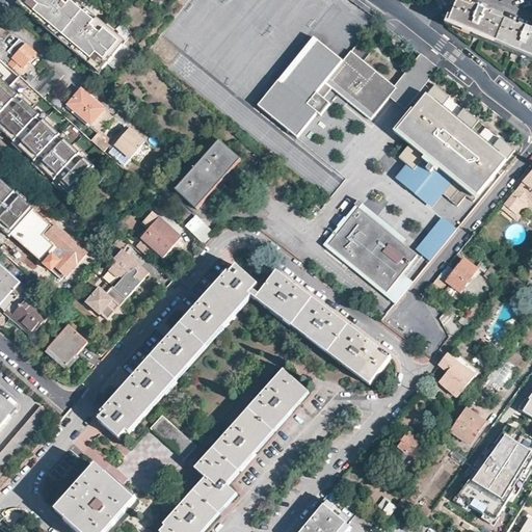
[(76,0),(22,0),(18,5),(101,74),(104,70),(114,77),(134,53),(125,44),(133,34),(122,25),(114,33),(76,0)]
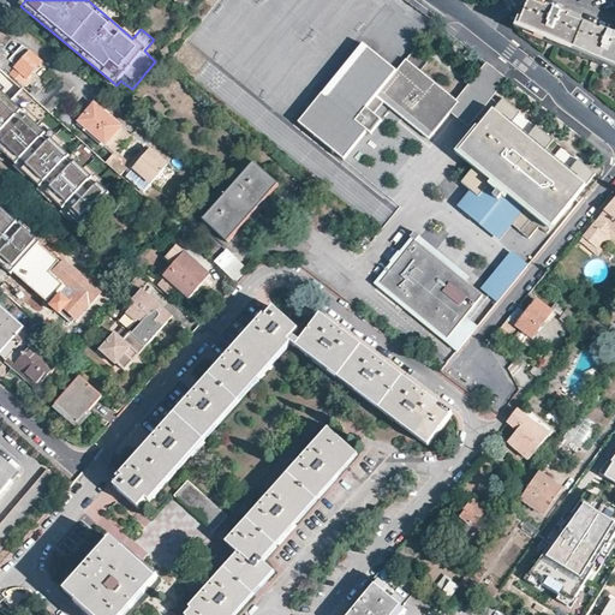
[(614,35),(602,30),(601,33),(569,19),(571,17),(548,7),(547,10),(530,3),(520,28),(614,67),(614,35)]
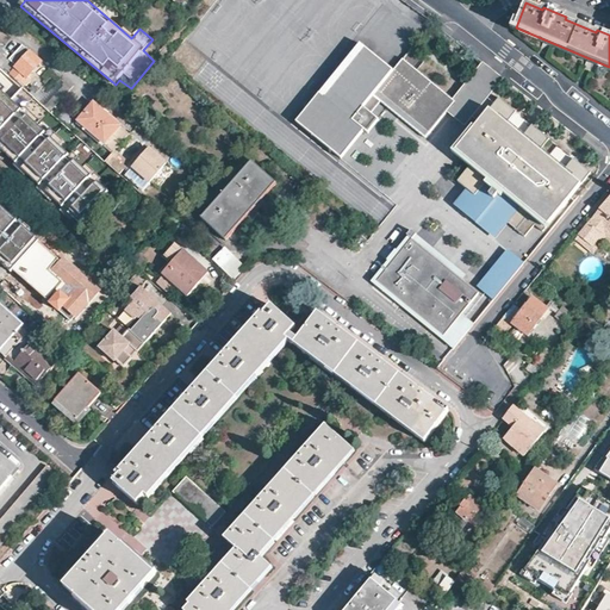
[(392,64),(360,38),(290,123),(338,163),(388,105),(374,93),(392,64)]
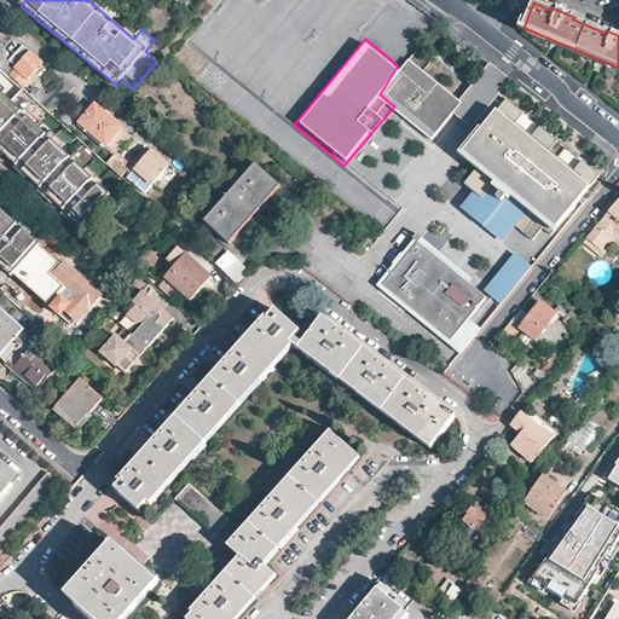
[(41,63),(23,46),(10,61),(0,52),(0,67),(24,88),(30,81),(28,79),(41,63)]
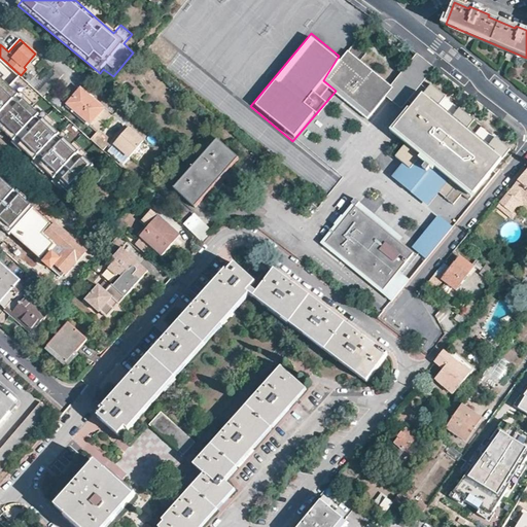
[(394,88),(346,47),(339,56),(323,80),(336,91),(369,118),(394,88)]
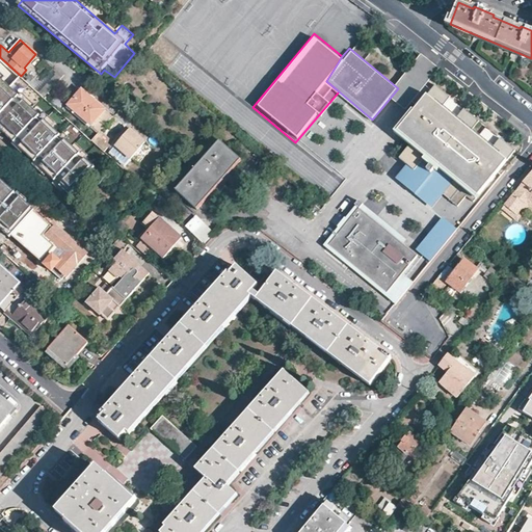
[(519,144),(434,78),(394,129),(411,142),(401,156),(414,165),(422,155),(452,180),(441,193),(458,207),(467,196),(473,202),(519,144)]
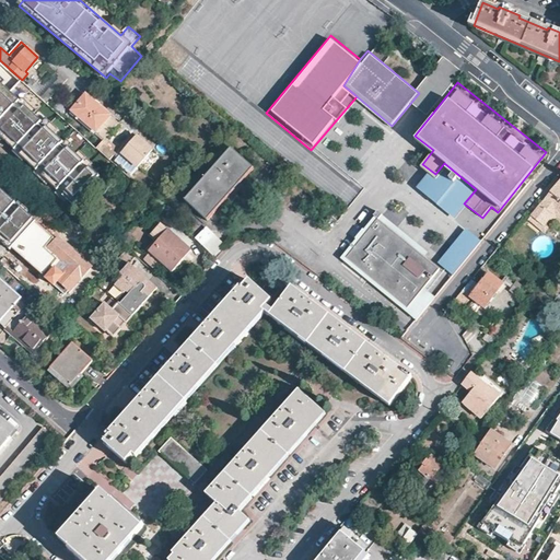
[(0,86),(0,141),(73,207),(101,177),(0,86)]
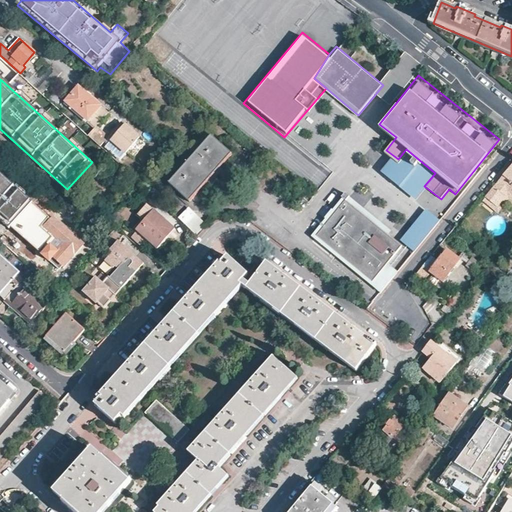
[(101,106),(79,87),(66,101),(89,121),(101,106)]
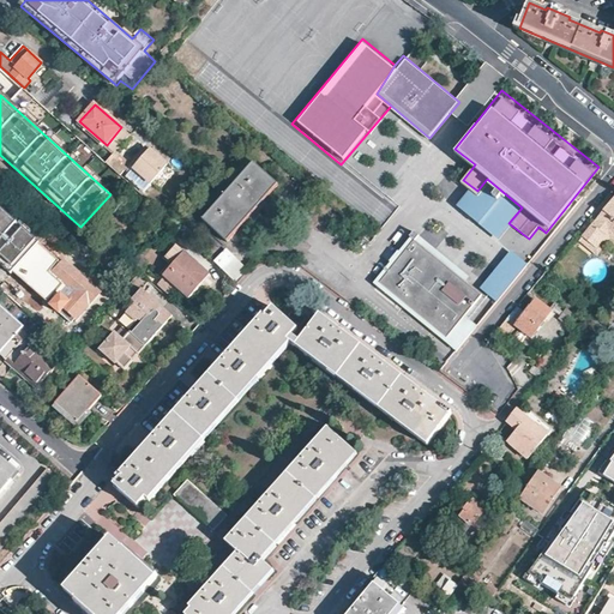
[(181,180),(167,168),(167,166),(150,150),(133,168),(151,185),(166,197),(181,180)]
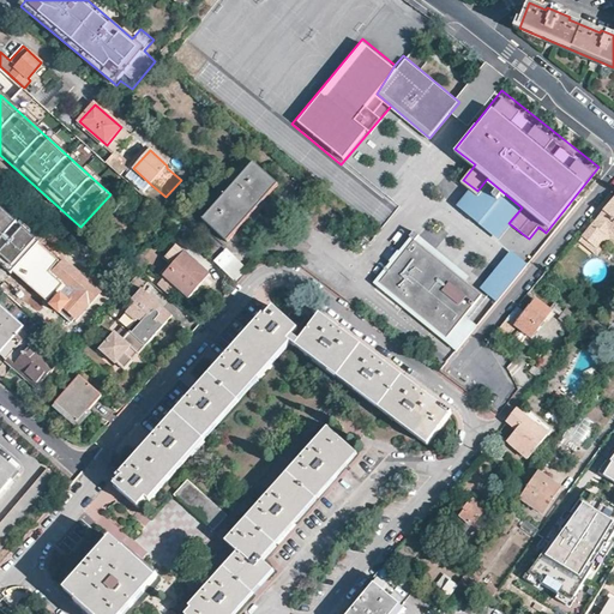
[(229,244),(280,186),(254,163),(204,221),(229,244)]
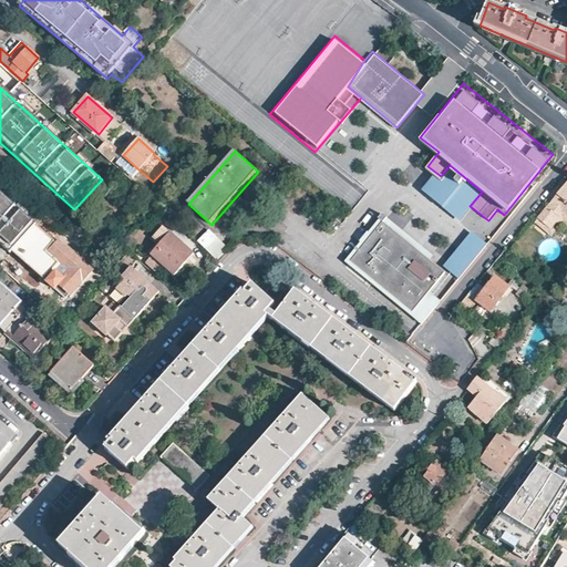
[(140,171),(123,155),(116,163),(133,178),(140,171)]
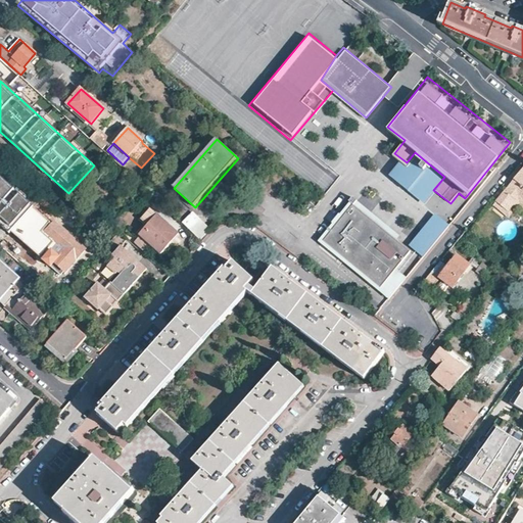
[(522,201),(522,169),(496,201),(509,211),(519,199),(522,201)]
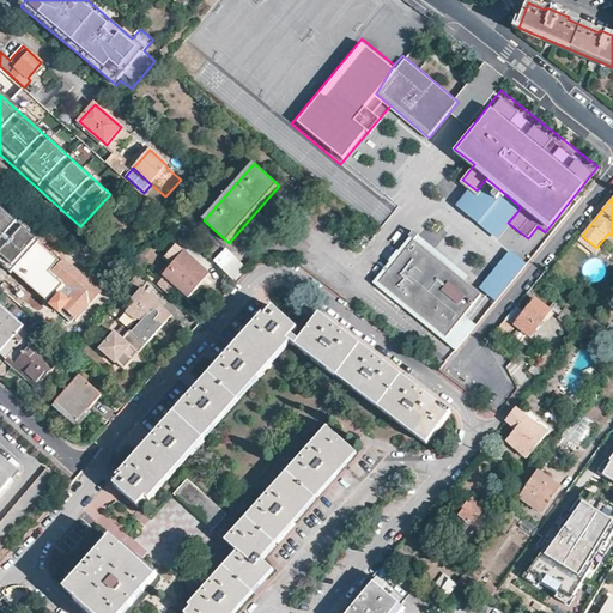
[(0,207),(0,250),(22,226),(0,207)]
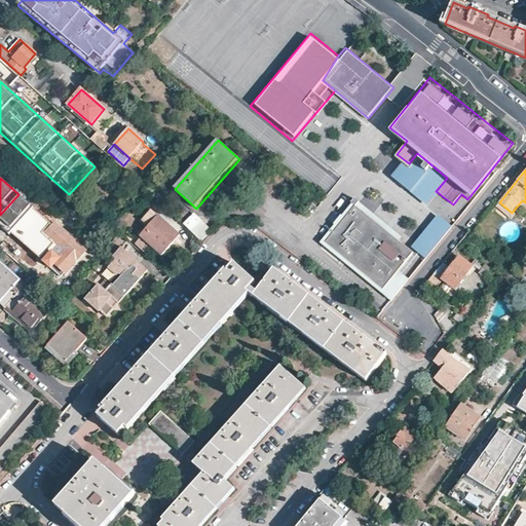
[(408,246),(352,198),(316,240),(387,302),(424,259),(408,246)]
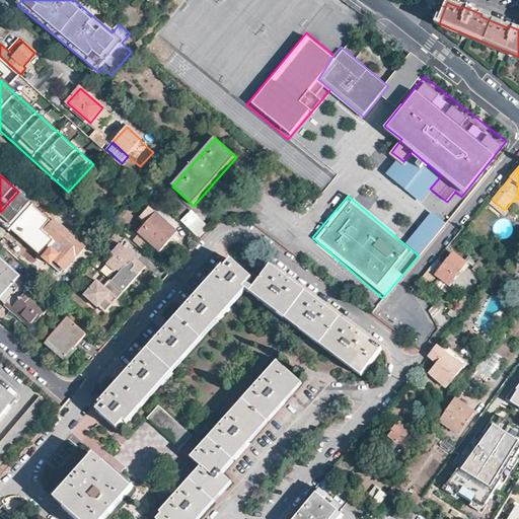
[(505,210),(493,200),(490,204),(505,217),(517,203),(518,204),(518,200),(515,198),(505,210)]
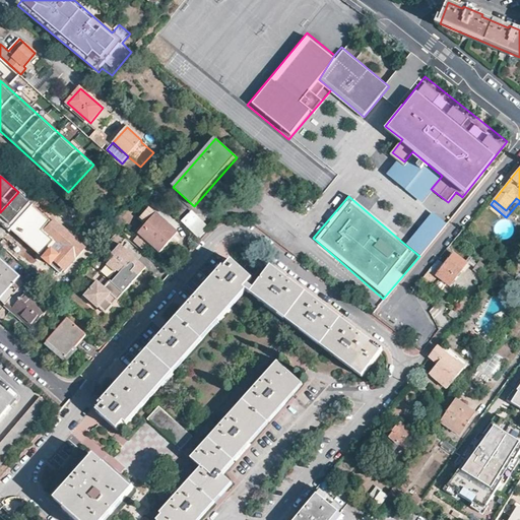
[(183,222),(201,240),(211,229),(194,211),(183,222)]
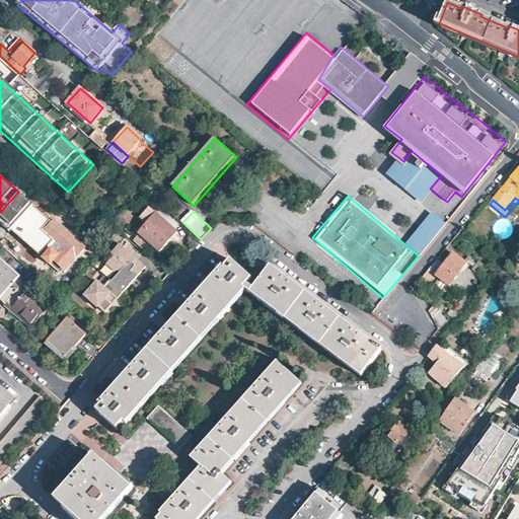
[(430,212),(402,242),(419,255),(446,224),(430,212)]
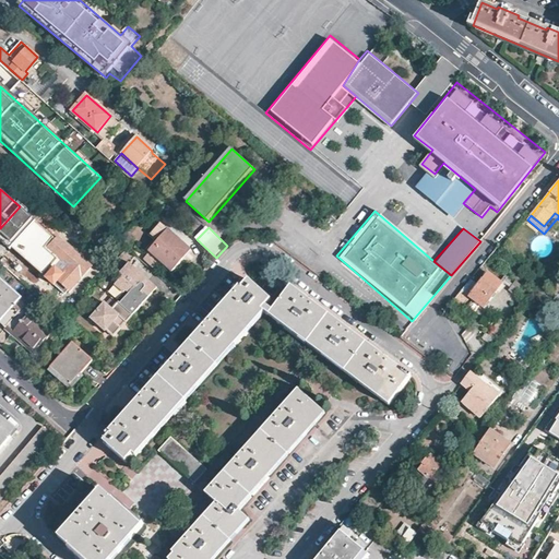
[(173,271),(192,251),(168,229),(150,251),(173,271)]
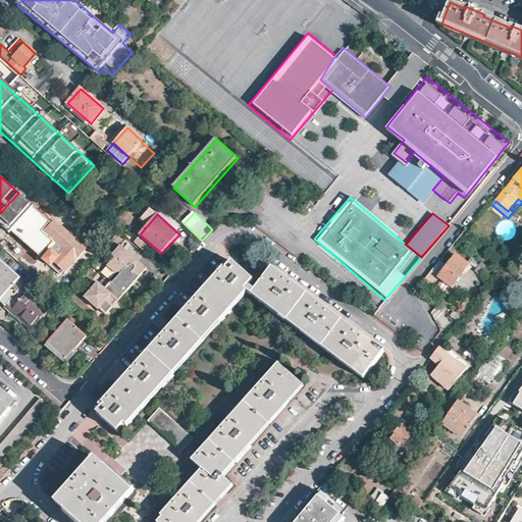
[(86,250),(54,223),(31,250),(60,276),(86,250)]
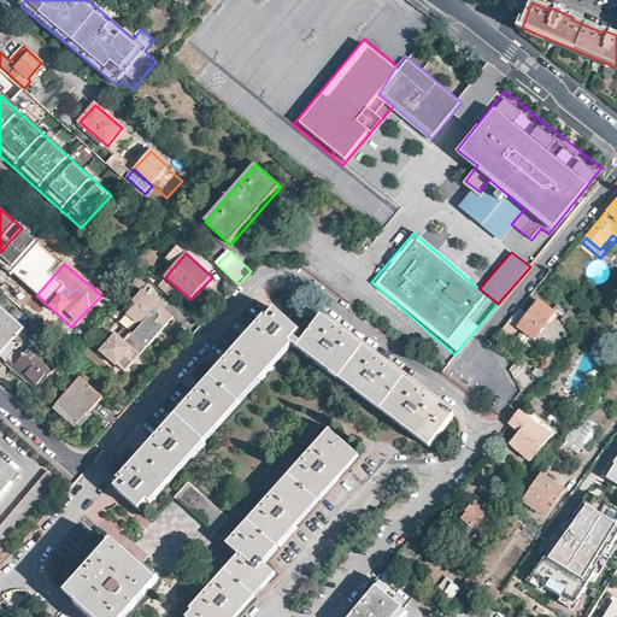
[(133,336),(146,348),(147,350),(175,318),(142,289),(133,301),(135,305),(127,315),(137,323),(140,322),(142,324),(133,336)]
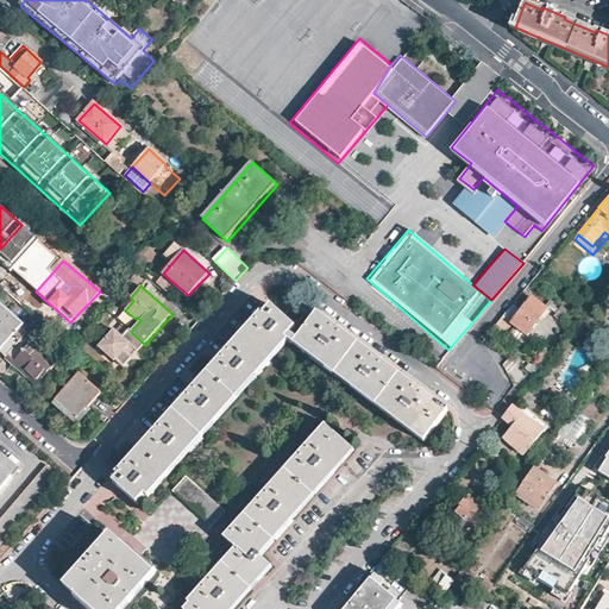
[(512,305),(498,322),(503,326),(509,320),(510,321),(509,324),(527,336),(548,308),(554,313),(560,307),(551,300),(545,307),(531,296),(519,311),(512,305)]
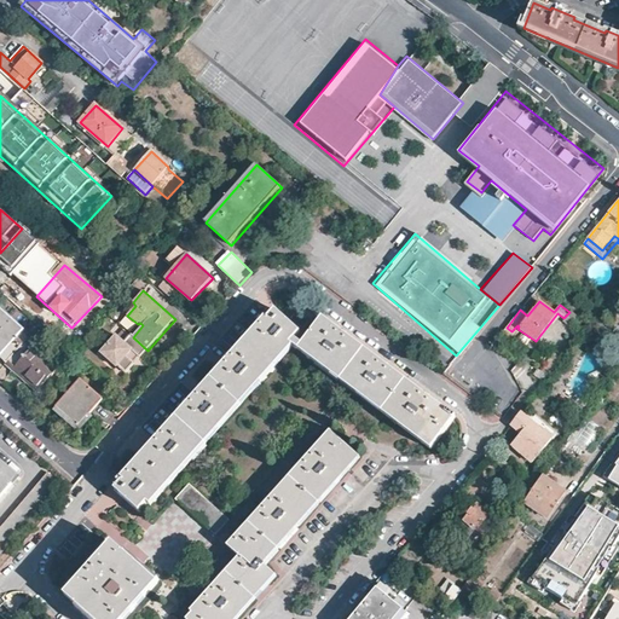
[(380,365),(346,340),(348,336),(345,334),(341,331),(339,334),(322,320),(310,334),(291,318),(296,313),(289,307),(284,311),(279,307),(267,320),(265,318),(262,322),(260,324),(261,327),(233,358),(231,357),(226,362),(225,363),(226,365),(198,398),(196,395),(191,400),(190,401),(191,404),(163,435),(161,434),(157,438),(155,441),(156,443),(129,474),(127,472),(121,478),(117,481),(120,484),(115,490),(140,512),(148,504),(151,507),(214,437),(294,347),(307,357),(306,358),(314,365),(316,364),(431,449),(455,417),(446,410),(444,414),(428,400),(429,398),(427,395),(423,393),(421,395),(388,370),(389,368),(386,365),(382,362),(380,365)]
